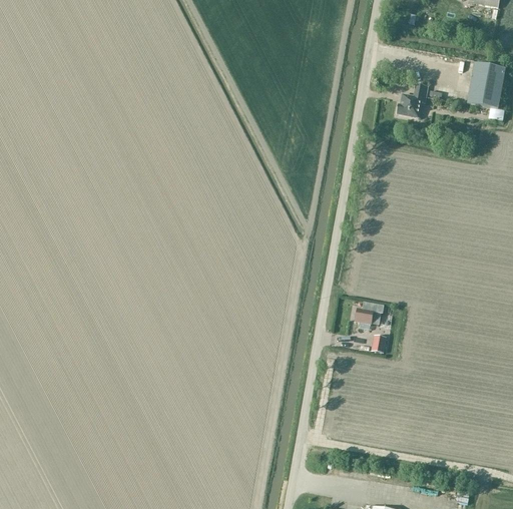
[(467,101),(497,106),(505,66),(475,61),(467,101)]
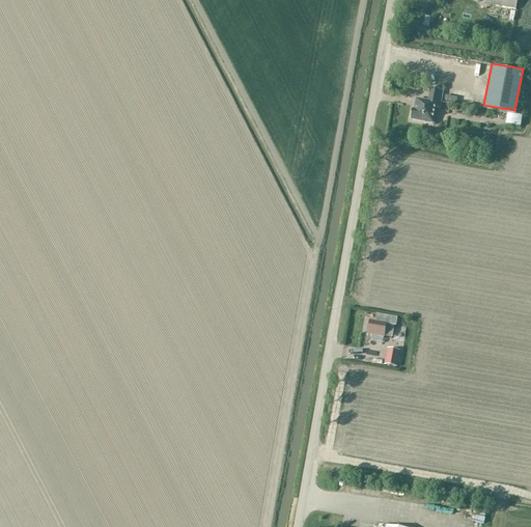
[(413,107),(411,116),(434,120),(436,104),(440,105),(443,88),(430,86),(428,99),(416,96),(415,107),(413,107)]
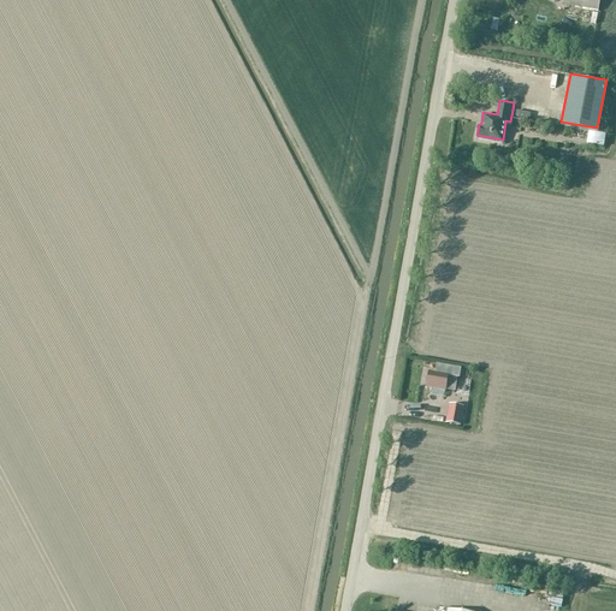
[(442,360),(440,367),(455,369),(456,362),(442,360)]
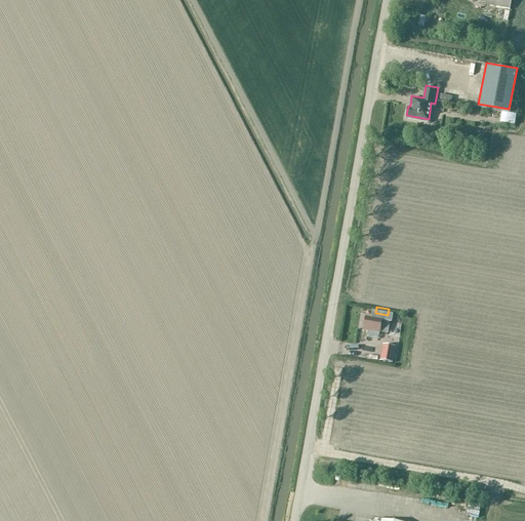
[(399,322),(400,313),(390,312),(389,321),(399,322)]
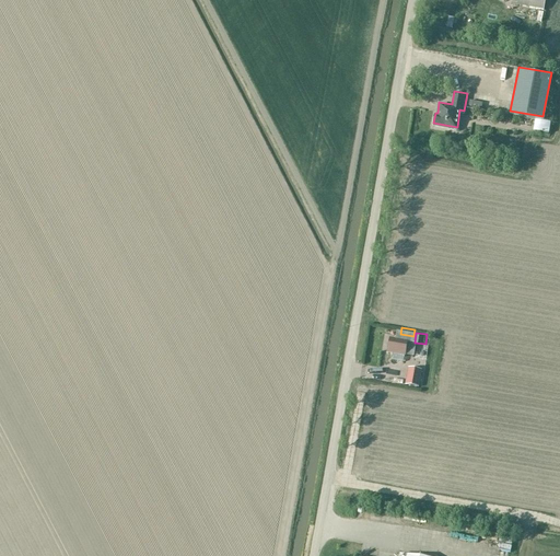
[(405,352),(407,339),(391,336),(388,349),(405,352)]
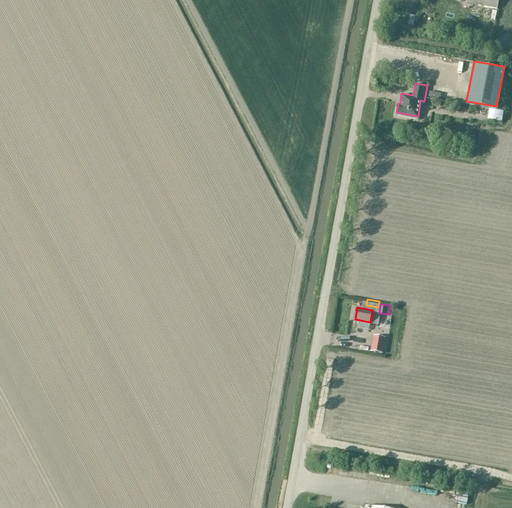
[(383,351),(383,349),(386,335),(373,333),(370,349),(383,351)]
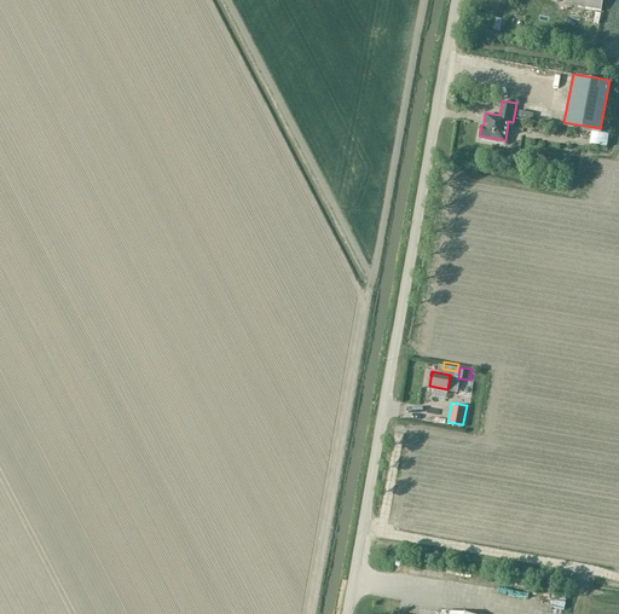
All buildings are outlined.
